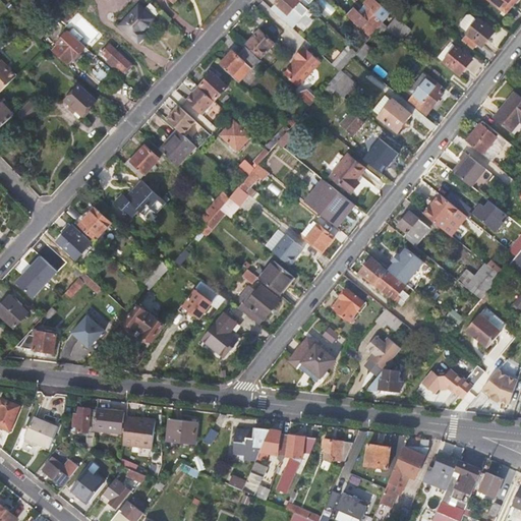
[(310,15),(313,12),(306,6),(300,0),(299,2),(297,0),(275,0),(270,7),(293,29),(307,13),(310,15)]
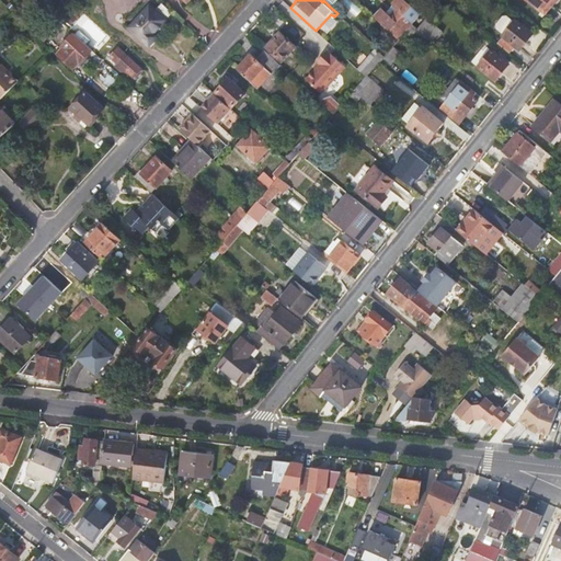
[(381,9),(374,16),(399,39),(410,27),(414,21),(421,14),(404,0),(396,0),(392,4),(397,9),(389,16),(381,9)]
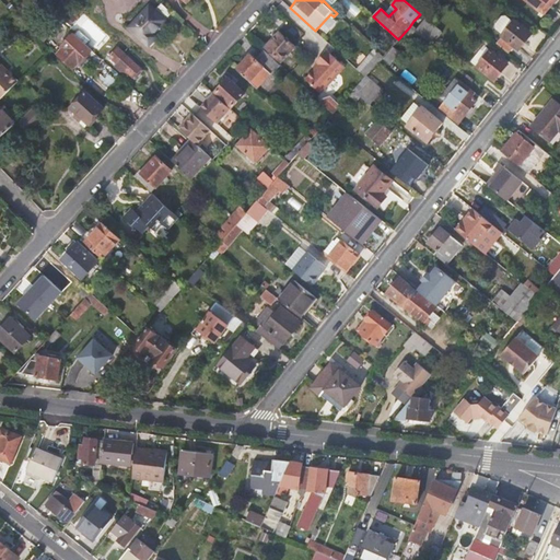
[(526,0),(545,15),(556,0),(526,0)]
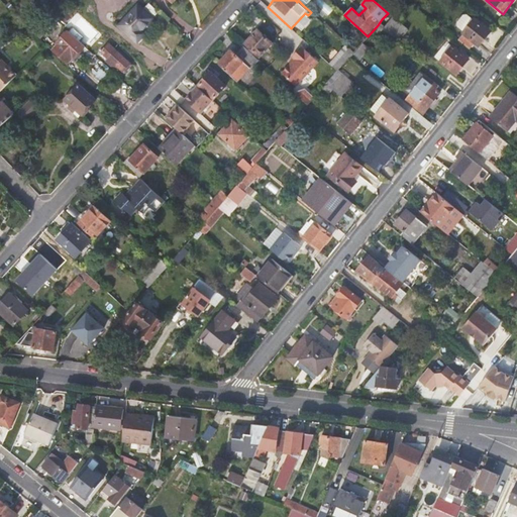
[(61,7),(55,1),(46,10),(52,15),(61,7)]
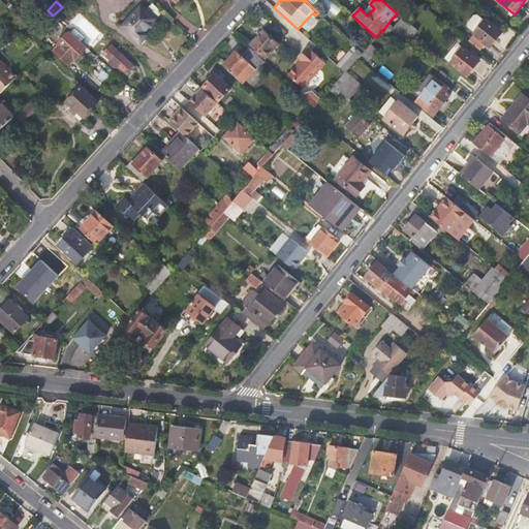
[(157,17),(162,11),(152,2),(147,7),(157,17)]
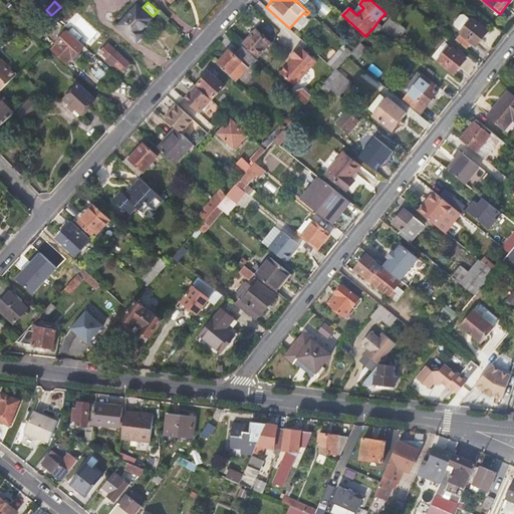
[(137,6),(119,24),(137,41),(144,33),(140,30),(151,18),(137,6)]
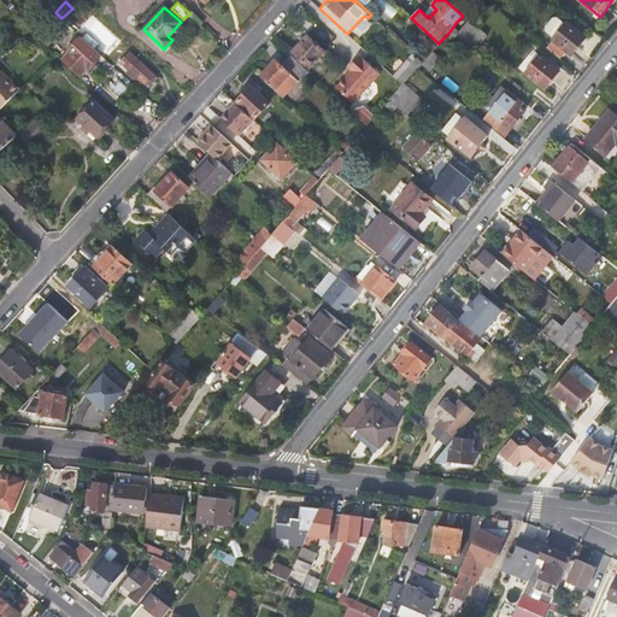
[(80,16),(72,23),(78,28),(84,22),(80,16)]
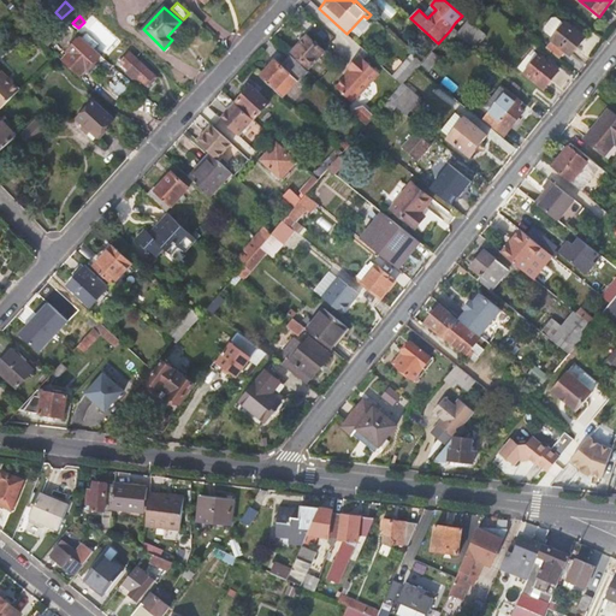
[(585,37),(566,22),(566,23),(558,18),(554,18),(545,28),(545,33),(552,39),(552,40),(570,55),(585,37)]
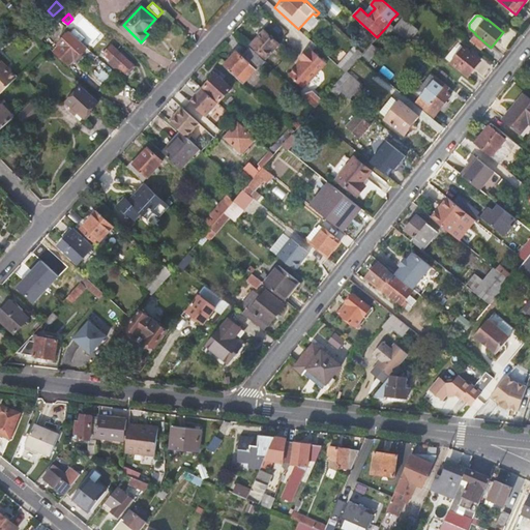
[(396,24),(391,20),(387,26),(406,41),(415,30),(402,19),(396,24)]
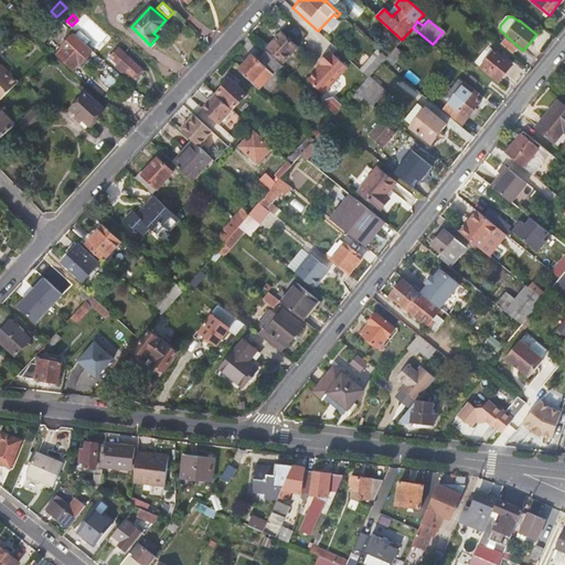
[(51,35),(39,23),(31,31),(38,38),(44,43),(51,35)]
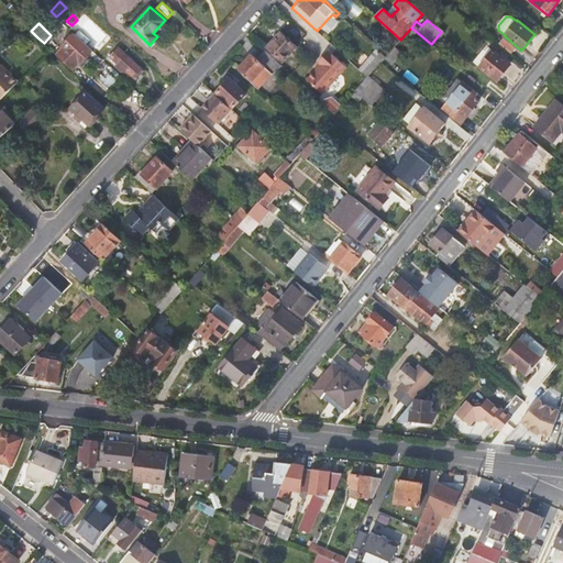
[(33,42),(37,37),(31,31),(26,35),(33,42)]
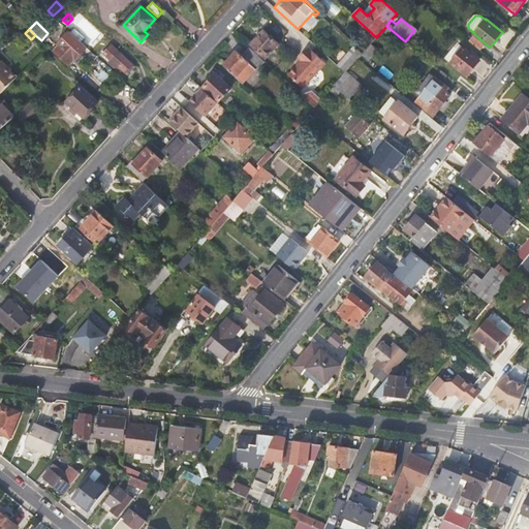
[(263,30),(250,45),(266,59),(278,43),(263,30)]
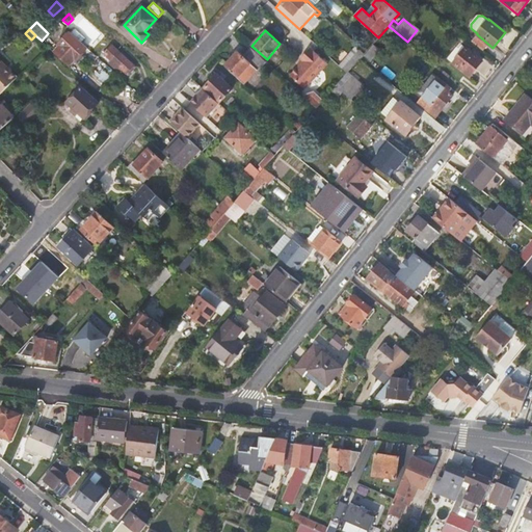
[(70,67),(87,48),(70,31),(58,44),(59,47),(54,52),(70,67)]
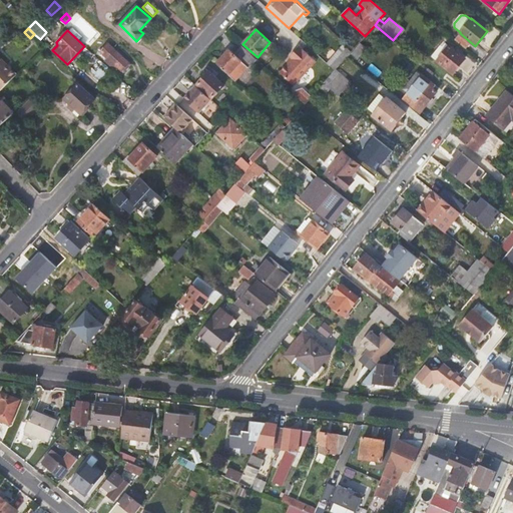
[(322,53),(330,61),(344,44),(339,39),(331,48),(330,47),(326,50),(325,49),(322,53)]
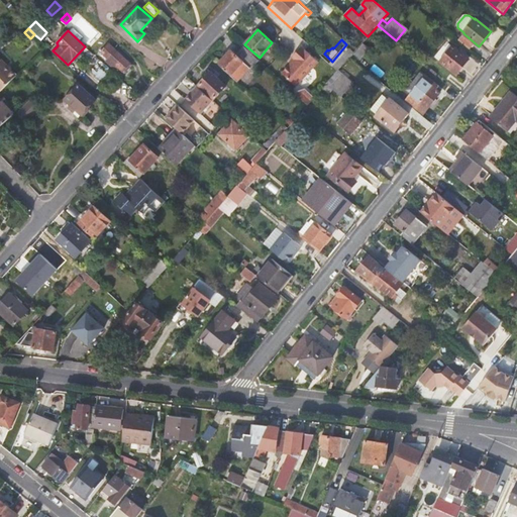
[(108,43),(100,52),(108,59),(107,61),(116,70),(118,67),(124,73),(132,65),(108,43)]
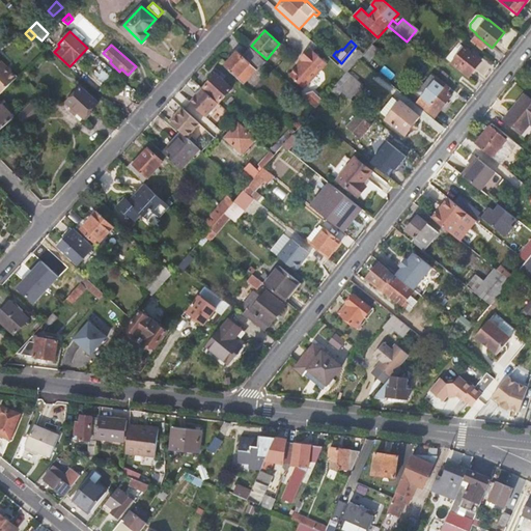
[(373,45),(364,55),(370,60),(380,50),(373,45)]
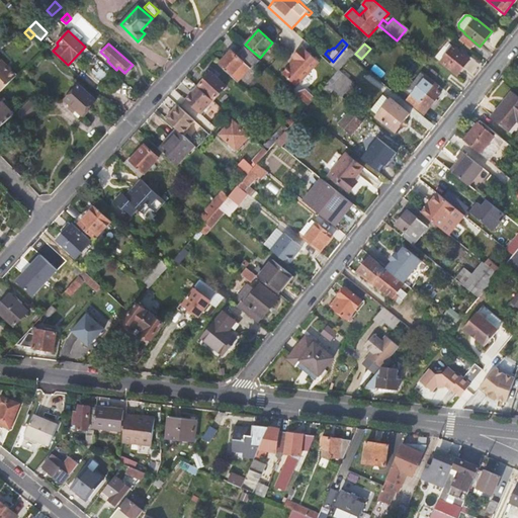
[(448,44),(438,57),(442,60),(441,62),(457,75),(469,60),(453,46),(452,48),(448,44)]
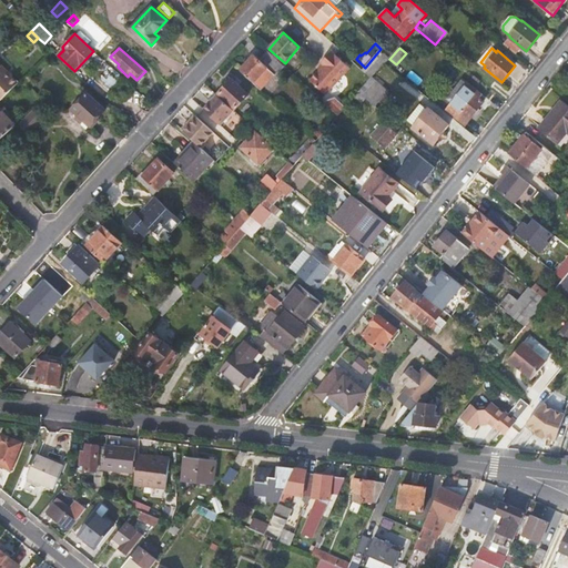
[(365,68),(363,70),(371,78),(384,62),(389,57),(381,49),(365,68)]
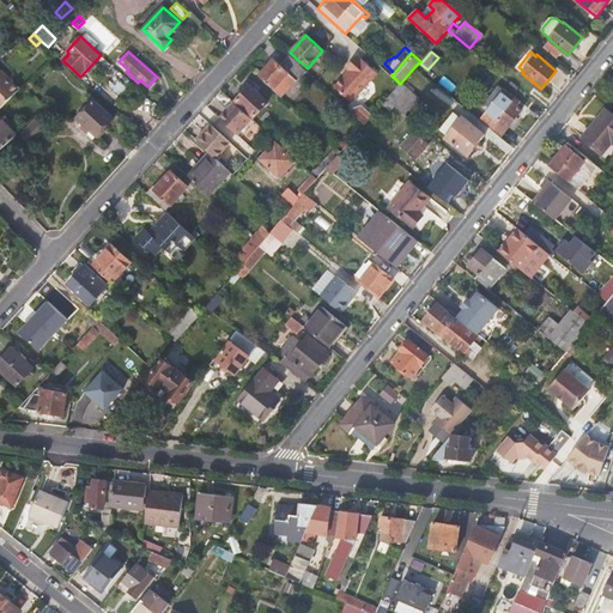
[(299,82),(308,72),(290,55),(280,66),(274,60),(260,74),(283,95),(297,79),(299,82)]
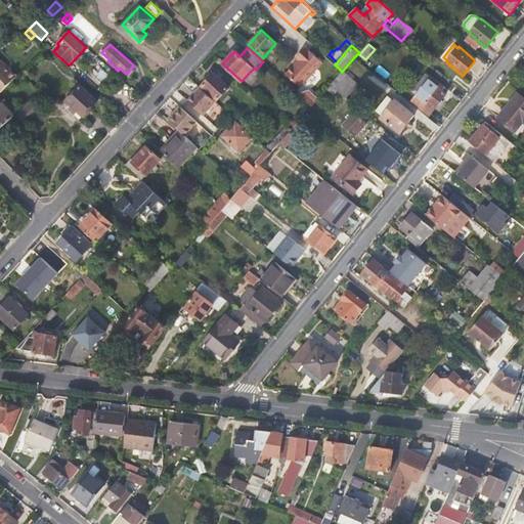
[(299,60),(286,74),(300,87),(322,62),(306,47),(296,57),(299,60)]
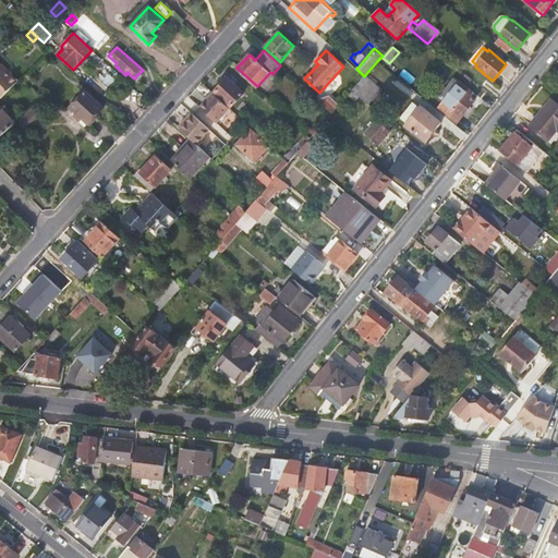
[(0,97),(17,81),(0,62),(0,97)]
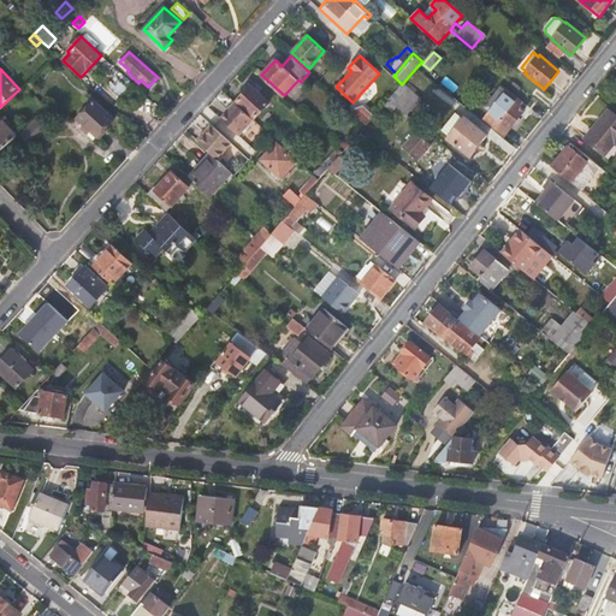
[(407,89),(402,84),(389,100),(397,107),(402,102),(407,107),(416,95),(408,88),(407,89)]
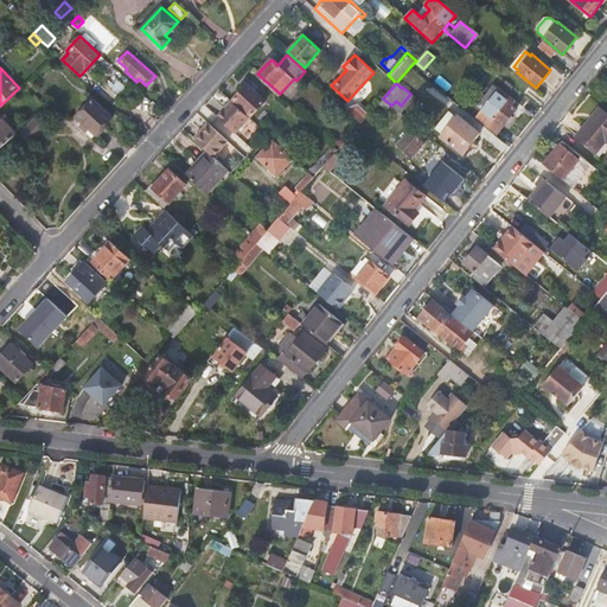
[(248,84),(234,100),(251,116),(266,101),(248,84)]
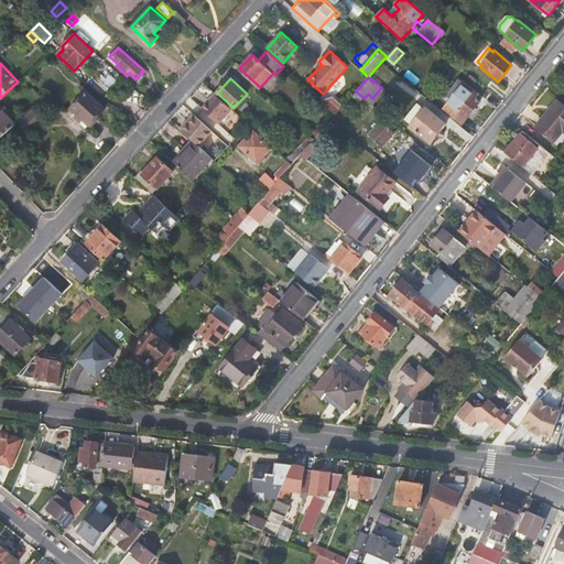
[(448,102),(443,109),(463,125),(481,101),(476,97),(478,94),(459,79),(444,99),(448,102)]
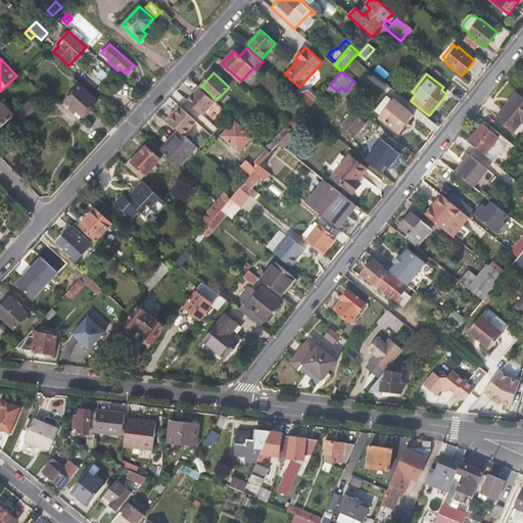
[(334,94),(337,91),(330,85),(327,88),(334,94)]
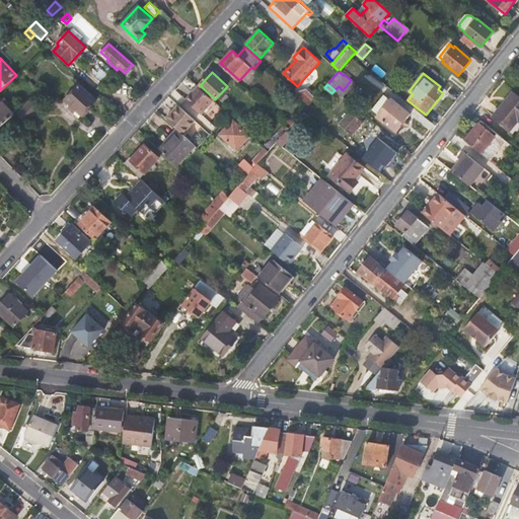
[(79,85),(66,99),(84,117),(91,109),(90,107),(96,99),(79,85)]
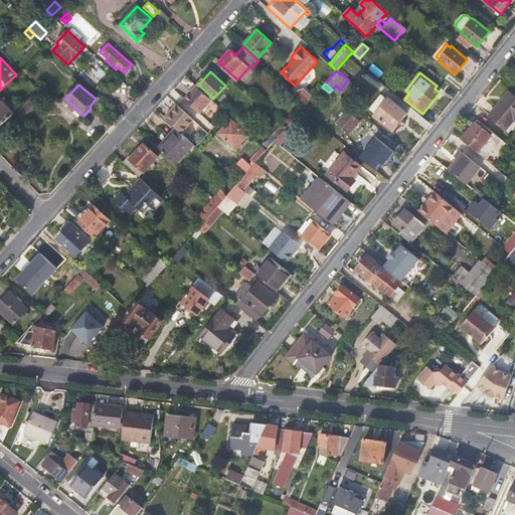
[(197,86),(184,100),(200,114),(212,100),(197,86)]
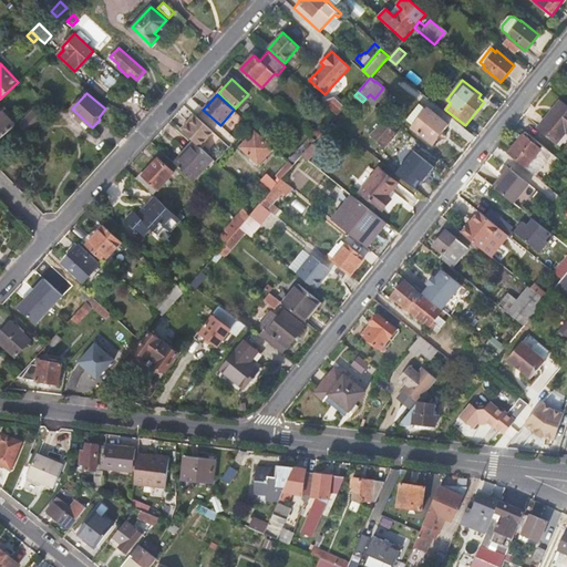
[(328,100),(325,103),(327,105),(338,115),(344,107),(334,99),(328,100)]
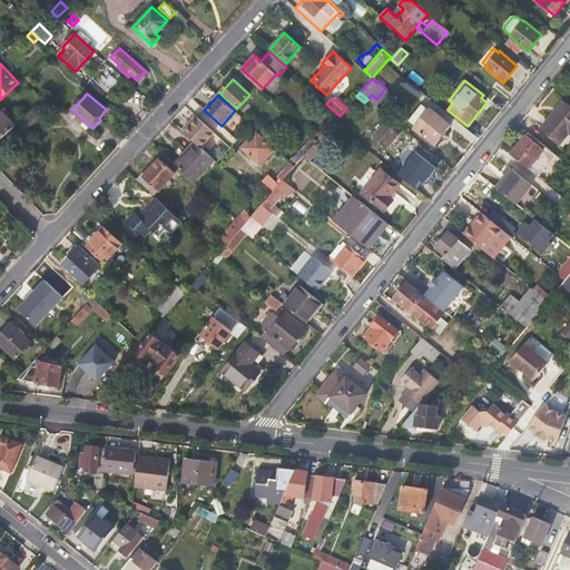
[(569,105),(563,99),(540,128),(560,145),(569,134),(569,105)]
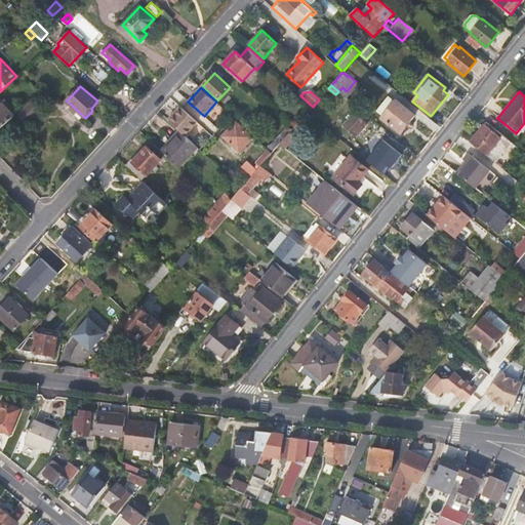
[(389,96),(377,111),(384,117),(382,118),(402,133),(415,116),(396,101),(395,102),(389,96)]
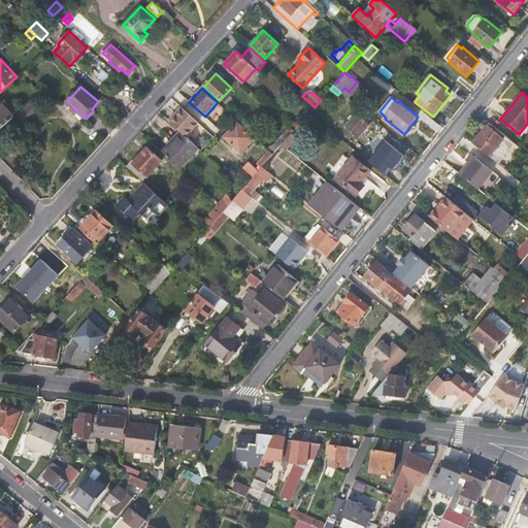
[(301,102),(310,110),(315,107),(304,98),(301,102)]
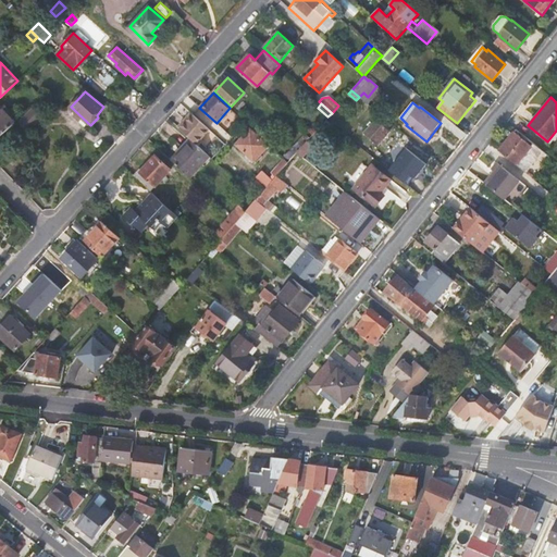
[(1,108),(0,108),(0,135),(14,121),(1,108)]
